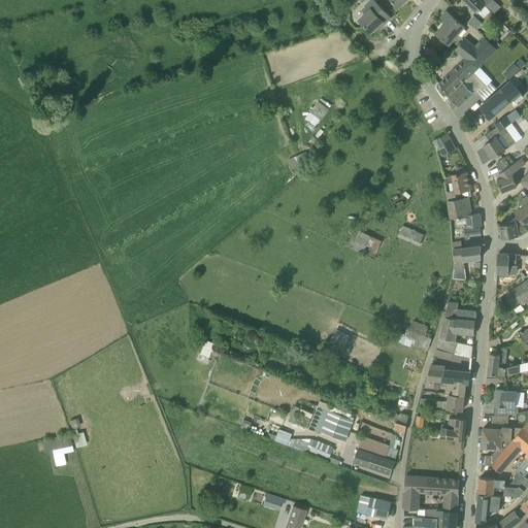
[(383,22),(385,24),(391,18),(373,0),(367,6),(370,9),(359,20),(371,32),(383,22)]
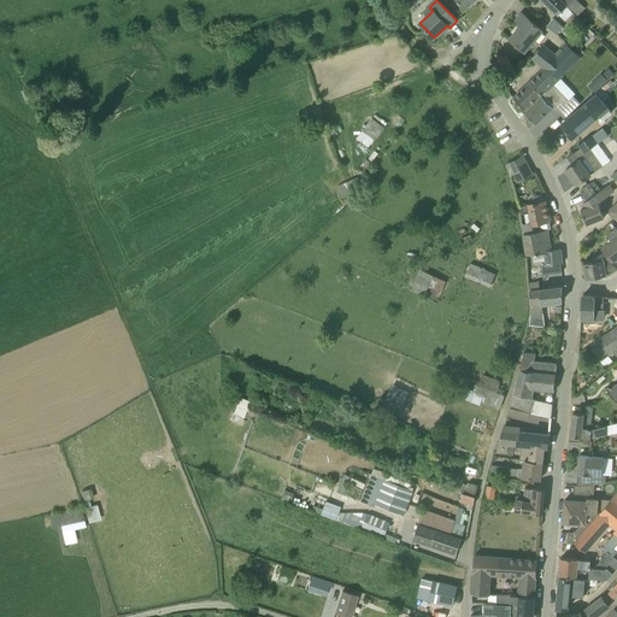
[(559,0),(541,0),(558,16),(558,15),(564,21),(571,12),(559,0)]
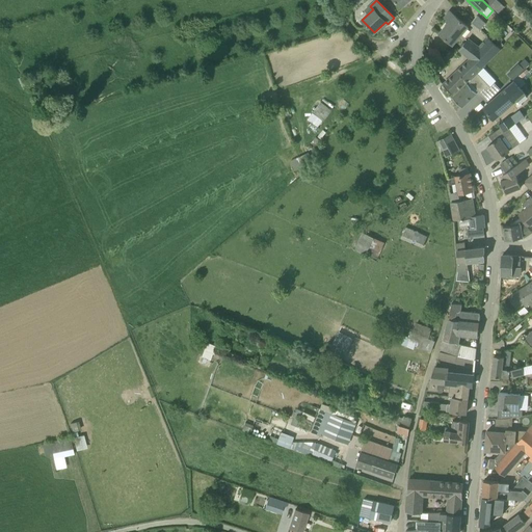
[(483,0),(498,14),(504,7),(497,0),(483,0)]
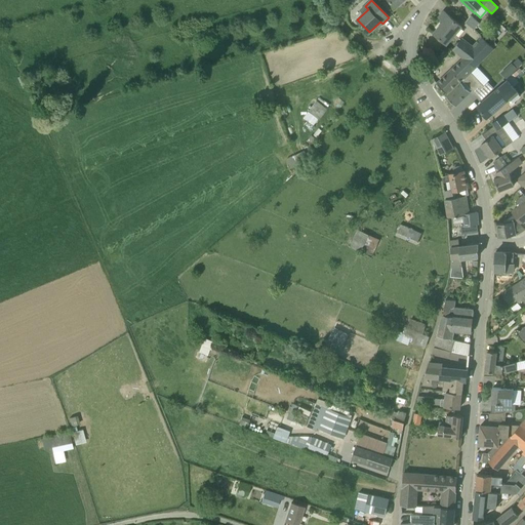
[(442,27),(440,26),(434,33),(446,44),(461,27),(444,11),(439,16),(446,23),(442,27)]
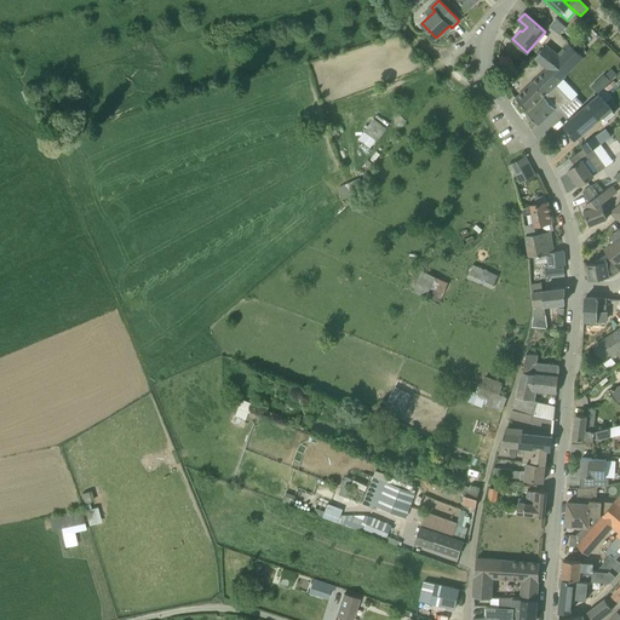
[(549,27),(560,35),(566,28),(555,19),(549,27)]
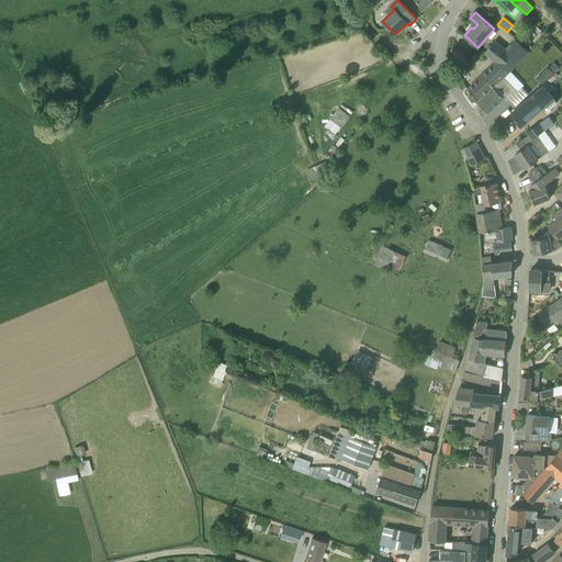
[(498,60),(509,70),(528,52),(514,40),(506,48),(495,41),(484,54),(495,63),(498,60)]
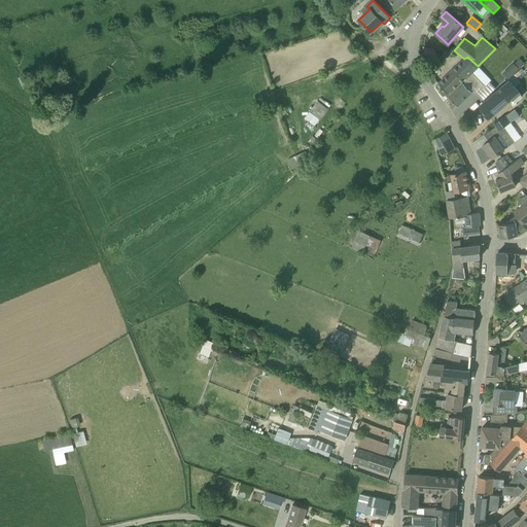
[(431,71),(440,66),(434,58),(433,49),(424,46),(425,55),(427,63),(431,71)]
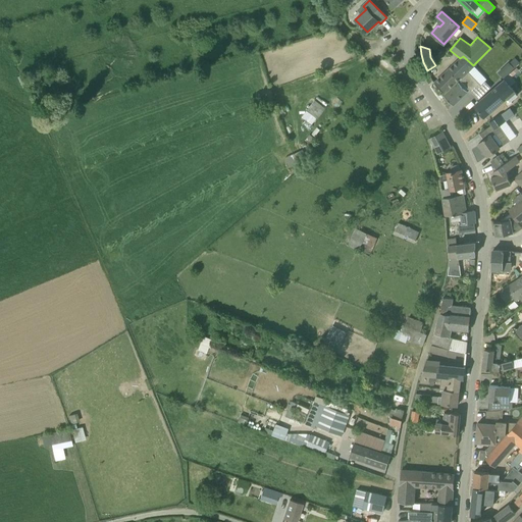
[(463,56),(460,58),(434,83),(445,93),(473,65),(463,56)]
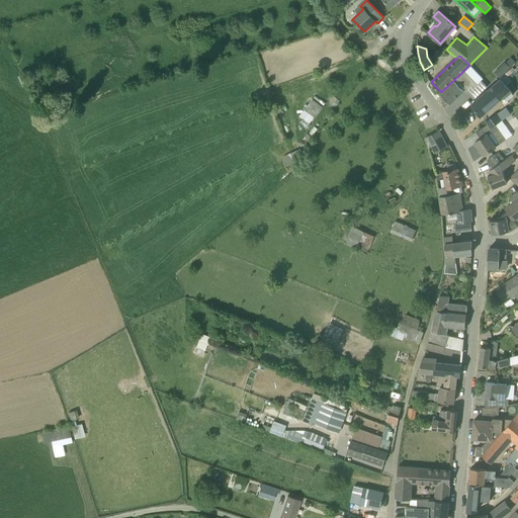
[(506,60),(496,70),(501,75),(511,66),(506,60)]
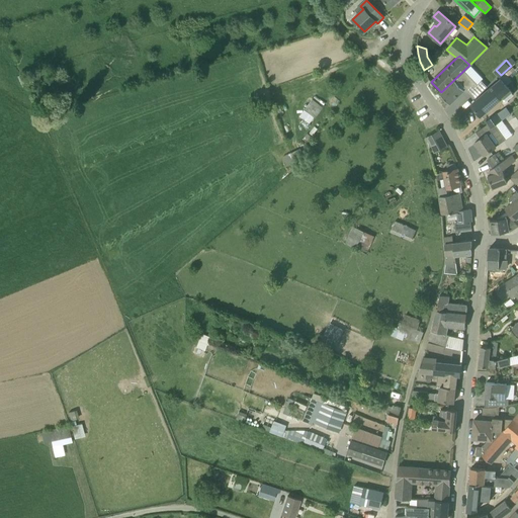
[(483,72),(473,63),(441,95),(445,100),(449,104),(463,91),(483,72)]
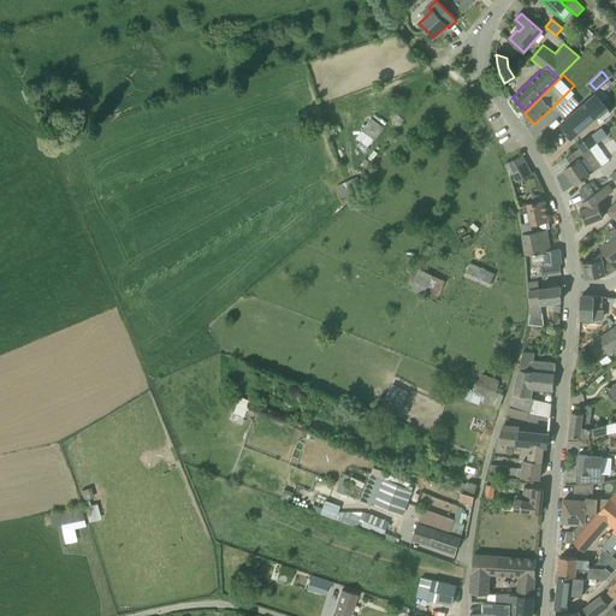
[(612,110),(597,93),(560,125),(570,138),(591,122),(598,114),(604,116),(604,117),(612,110)]
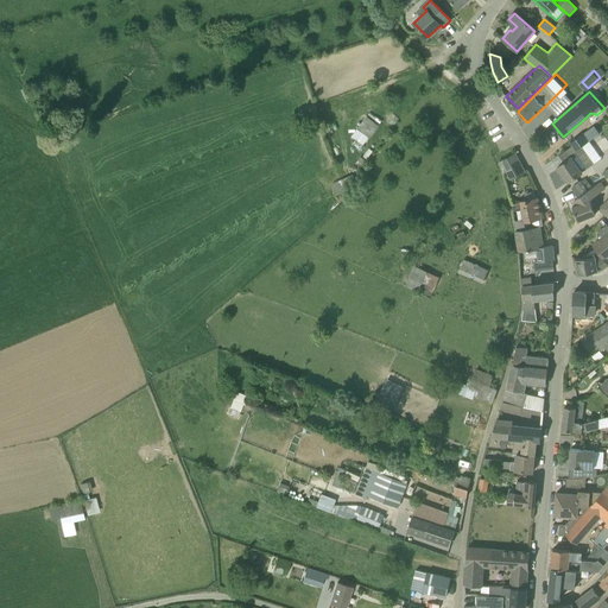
[(352,137),(366,146),(380,127),(366,116),(352,137)]
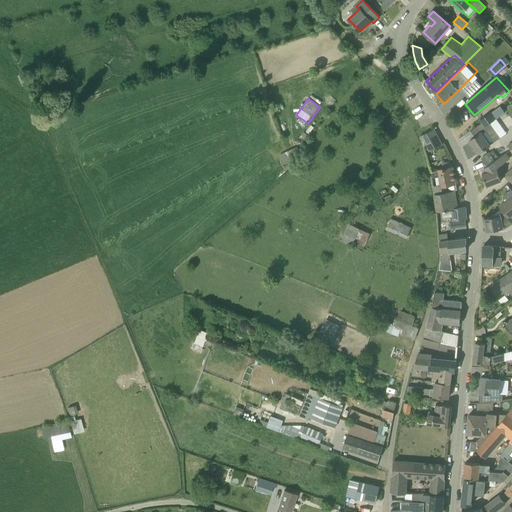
[(492,121),(487,115),(480,121),(481,122),(485,127),(490,122),(492,121)]
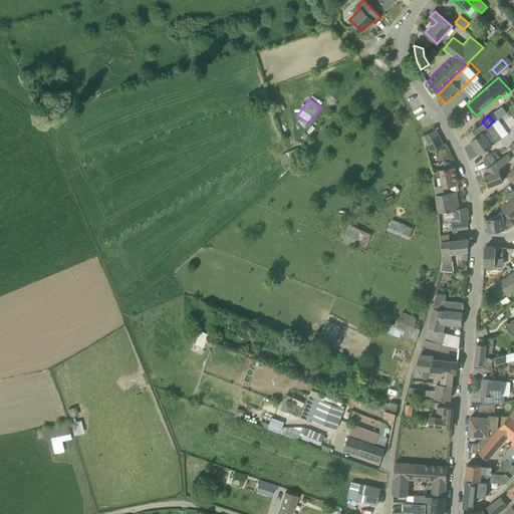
[(497,141),(491,132),(496,127),(492,122),(487,127),(483,122),(478,126),(483,134),(471,142),(480,154),(497,141)]
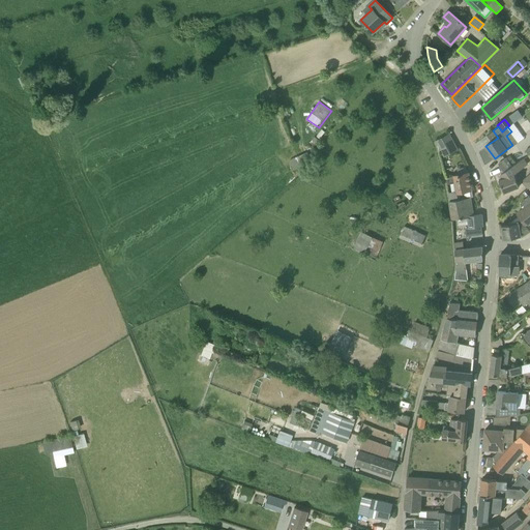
[(436,141),(444,156),(457,149),(449,135),(436,141)]
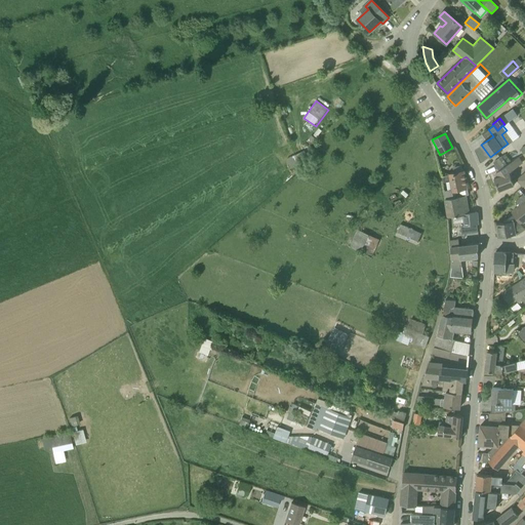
[(498,171),(496,173),(498,176),(494,178),(499,191),(514,185),(510,172),(516,167),(515,166),(523,160),(519,156),(508,165),(498,171)]
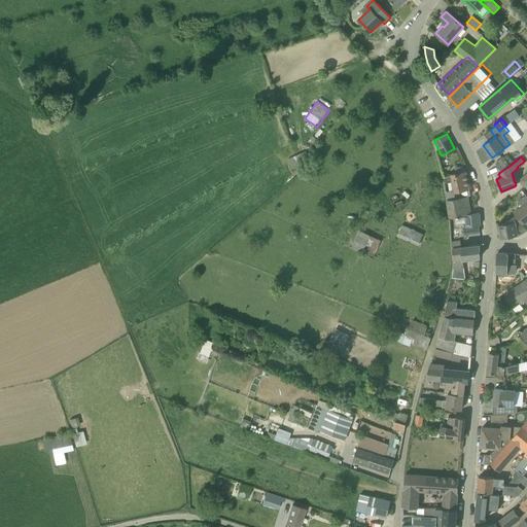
[(495,164),(500,172),(510,166),(503,157),(495,164)]
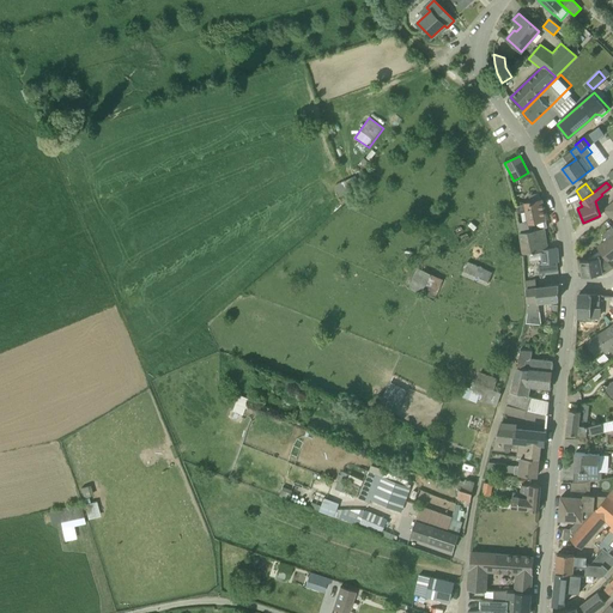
[(538,230),(536,222),(535,219),(545,217),(542,200),(525,204),(526,211),(521,212),(523,223),(520,223),(521,232),(538,230)]
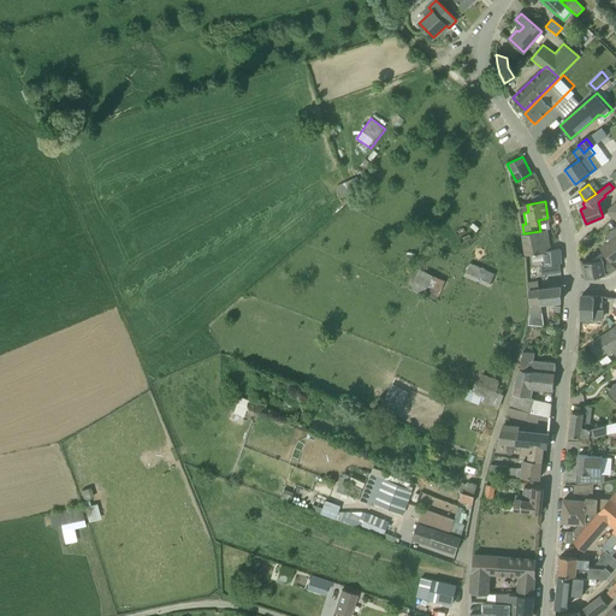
[(610,242),(600,249),(603,253),(612,264),(615,259),(615,231),(614,229),(605,236),(610,242)]
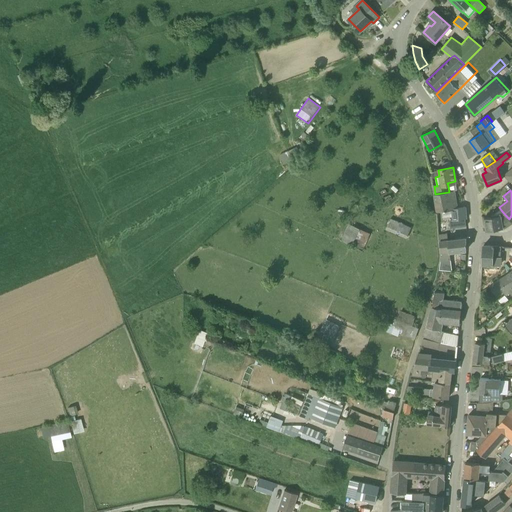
[(449,192),(435,194),(435,198),(436,203),(437,212),(452,210),(453,217),(449,217),(450,228),(465,226),(465,219),(466,219),(465,207),(457,208),(455,195),(454,191),(449,192)]
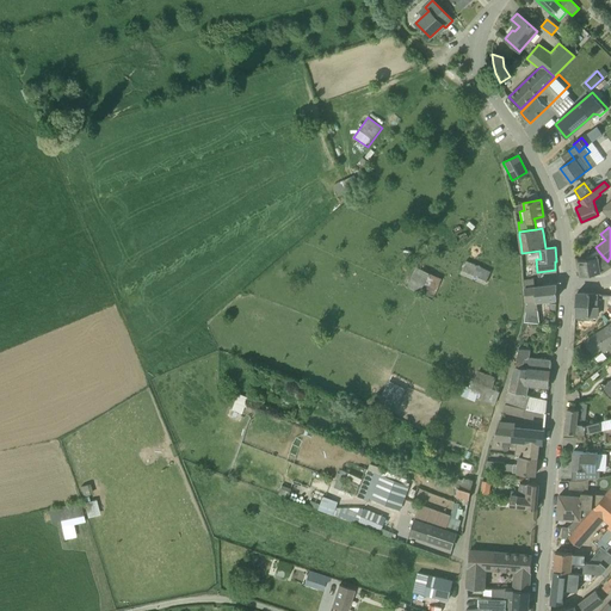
[(610,265),(608,261),(598,251),(591,255),(587,257),(587,259),(578,260),(580,276),(600,272),(600,273),(610,266),(610,265)]
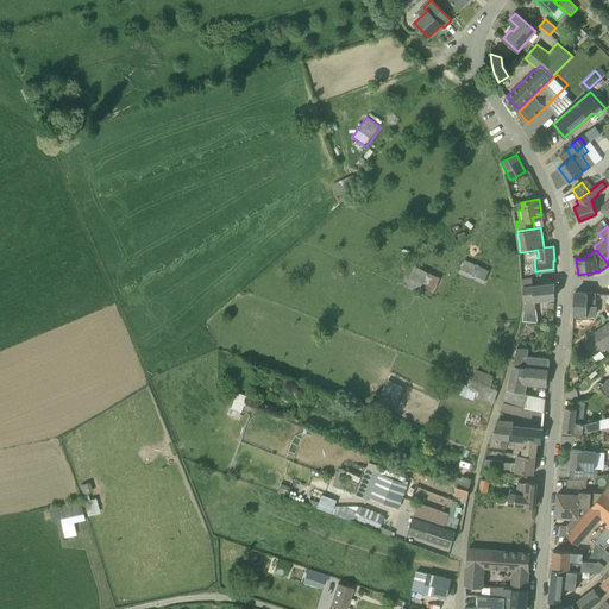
[(465,262),(460,274),(485,284),(490,272),(465,262)]
